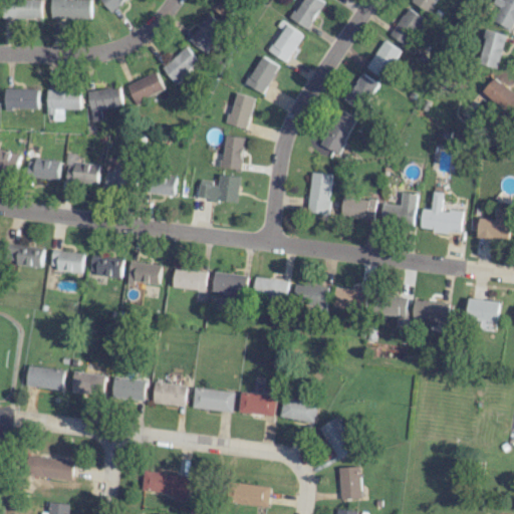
[(40,0),(1,0),(1,16),(40,16),(40,0)]
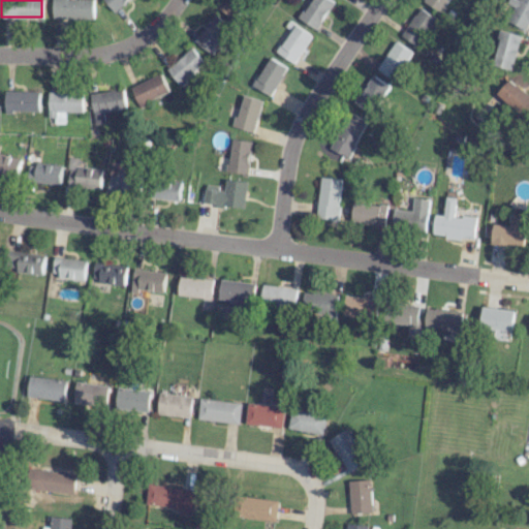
[(92,0),(52,0),(52,18),(92,18),(92,0)]
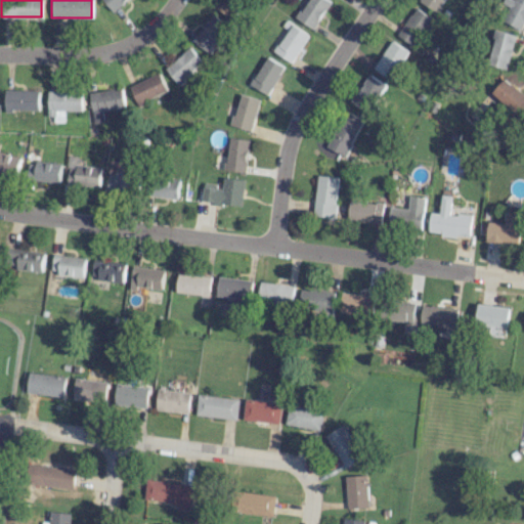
[(102,0),(112,11),(125,0),(102,0)]
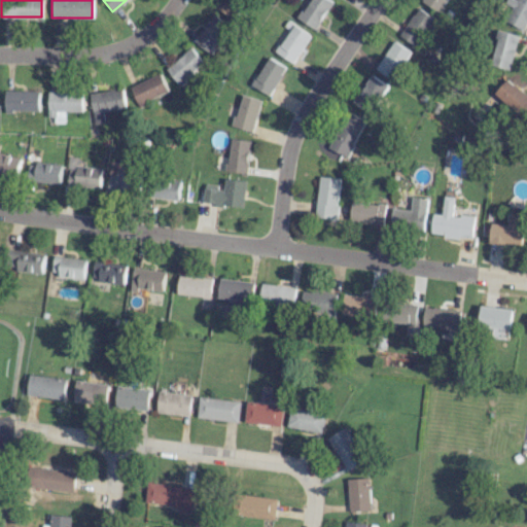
[(245,0),(222,0),(219,10),(240,18),(245,0)]
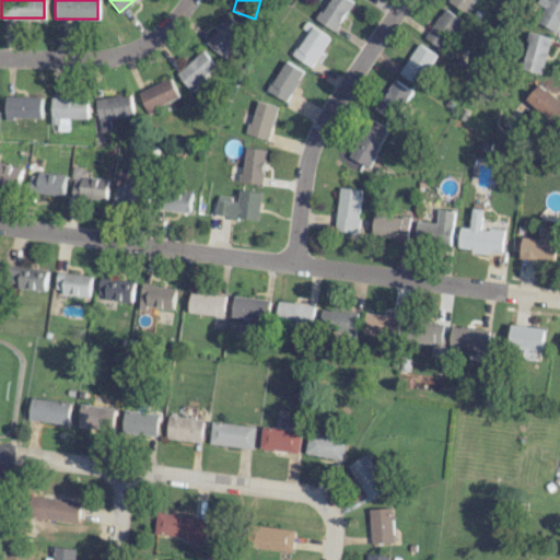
[(354,0),(353,0),(329,0),(318,21),(338,31),(354,0)]
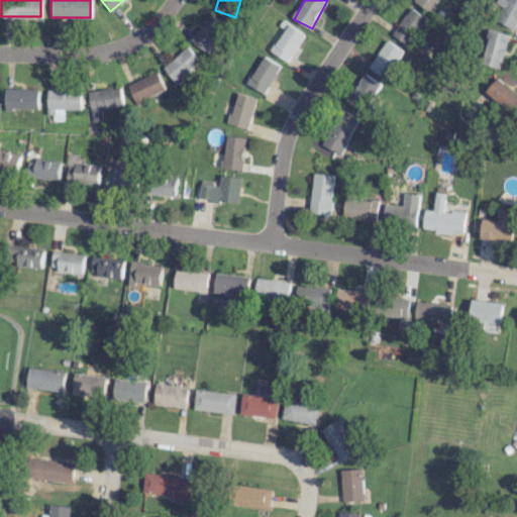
[(430,12),(437,0),(415,0),(414,1),(430,12)]
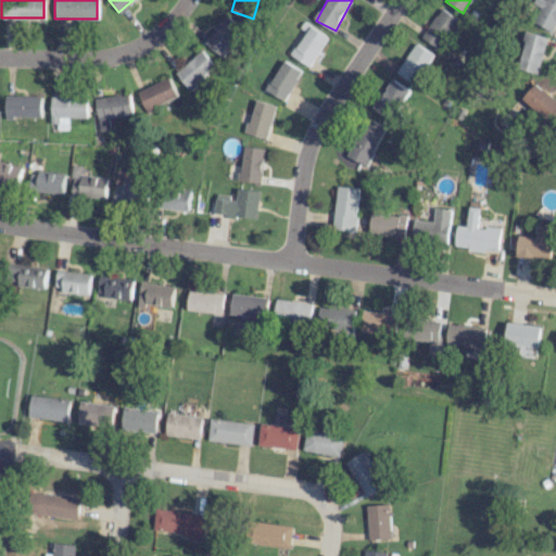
[(555,32),(555,27),(555,0),(538,0),(529,22),(555,32)]
